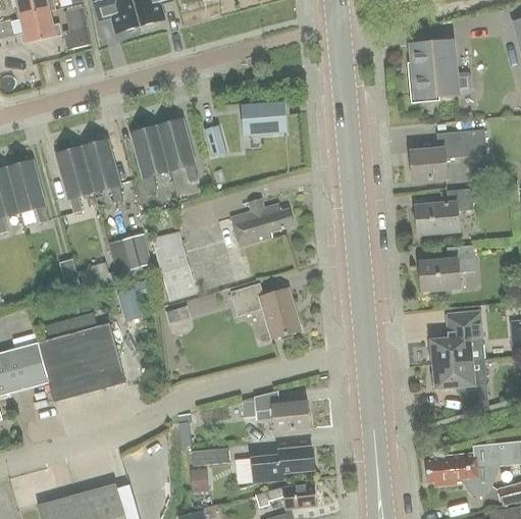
[(15,0),(19,17),(50,10),(55,8),(54,0),(15,0)]
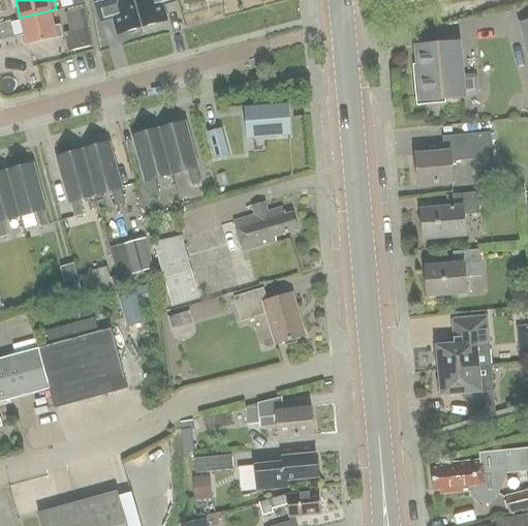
[(141,23),(134,0),(95,0),(96,2),(104,0),(109,0),(117,30),(141,23)]
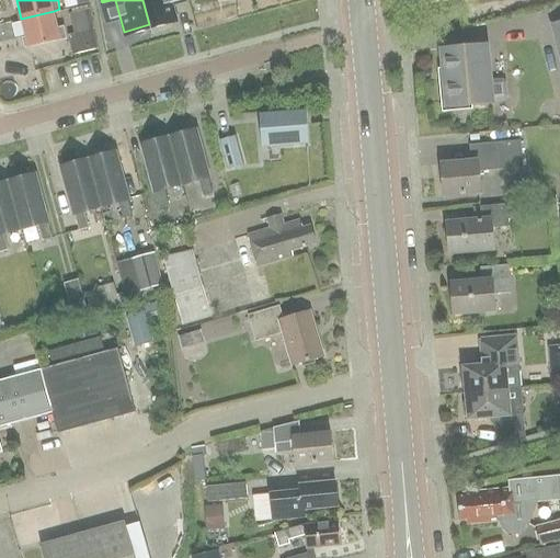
[(174,18),(170,0),(143,0),(149,24),(174,18)]
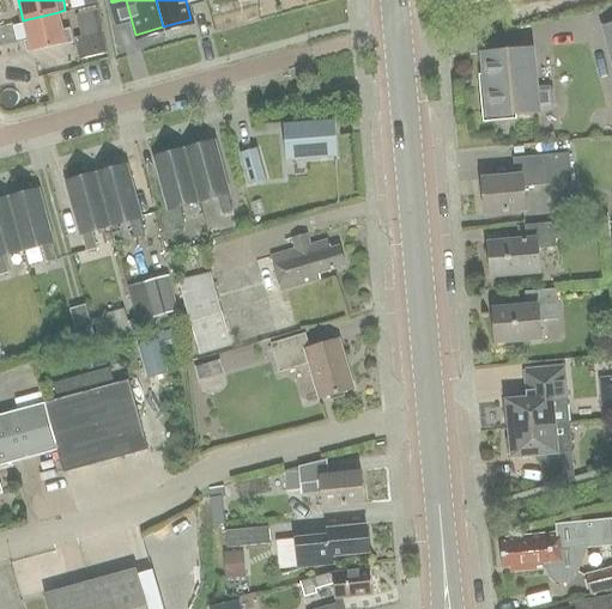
[(80,34),(102,29),(97,8),(76,13),(80,34)]
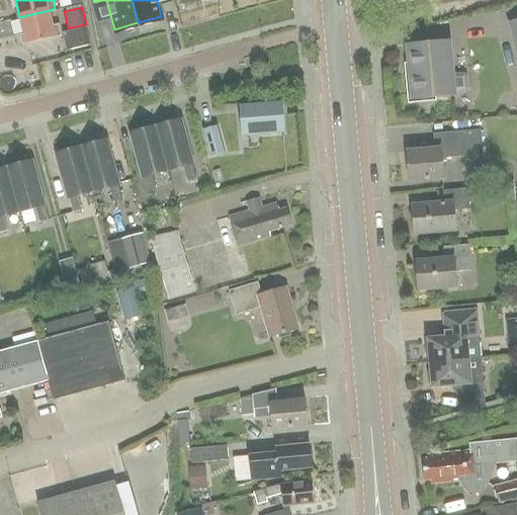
[(50,10),(19,17),(25,43),(61,33),(59,22),(53,24),(50,10)]
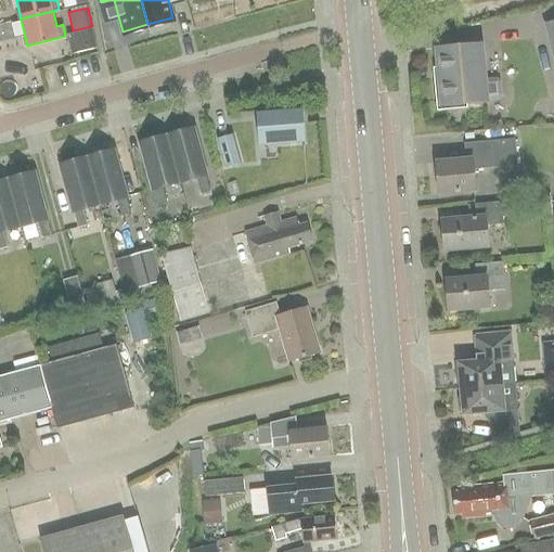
[(0,35),(16,35),(16,22),(0,22),(0,35)]
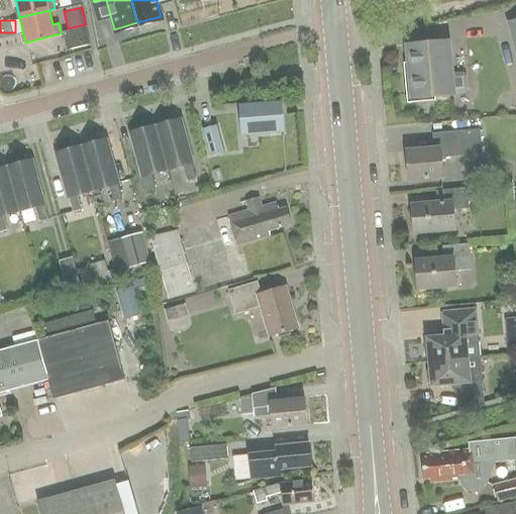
[(68,28),(62,30),(66,45),(89,40),(86,24),(68,28)]
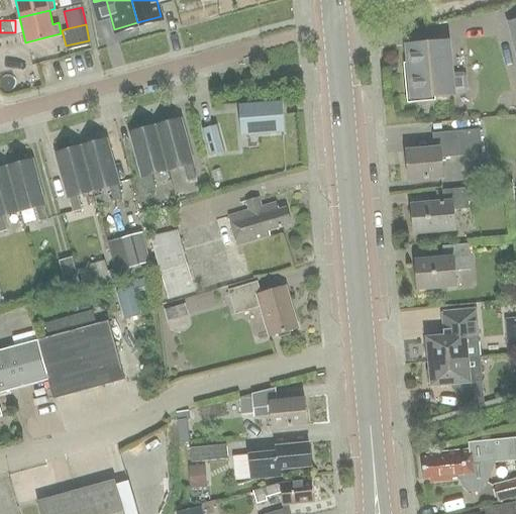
[(450,73),(447,41),(428,42),(425,40),(417,40),(414,44),(407,44),(410,76),(407,79),(408,87),(411,89),(412,95),(417,94),(420,97),(428,96),(431,93),(452,91),(451,90),(463,89),(466,86),(465,74),(461,72),(450,73)]
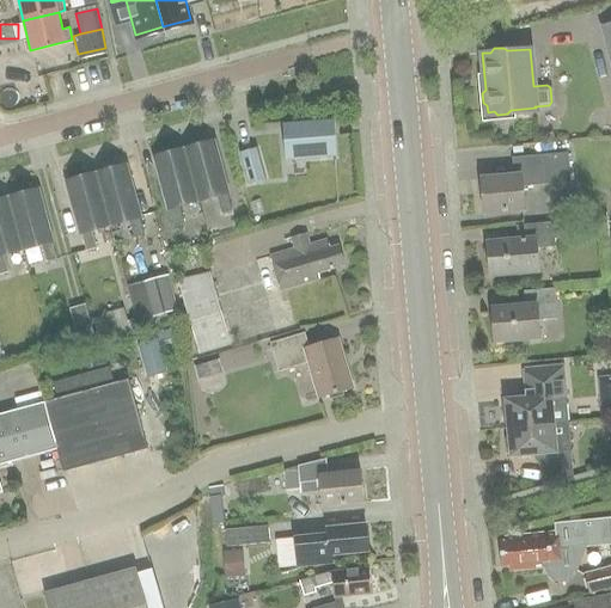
[(335,154),(333,131),(327,131),(327,117),(285,121),(287,158),(335,154)]
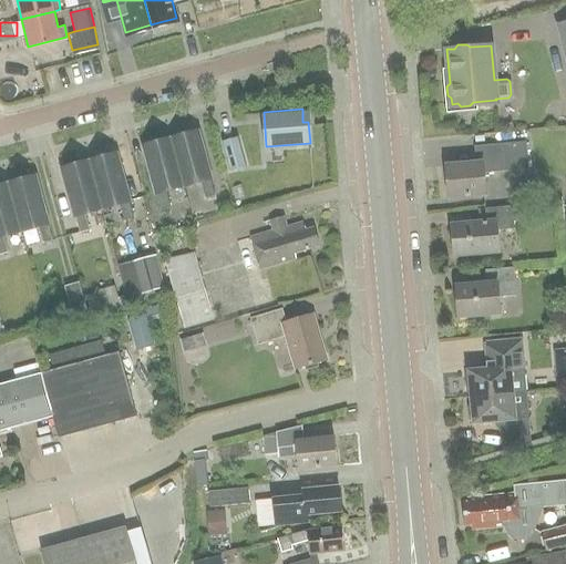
[(211,176),(198,130),(170,137),(183,183),(201,178),(205,195),(214,193),(209,176),(211,176)]
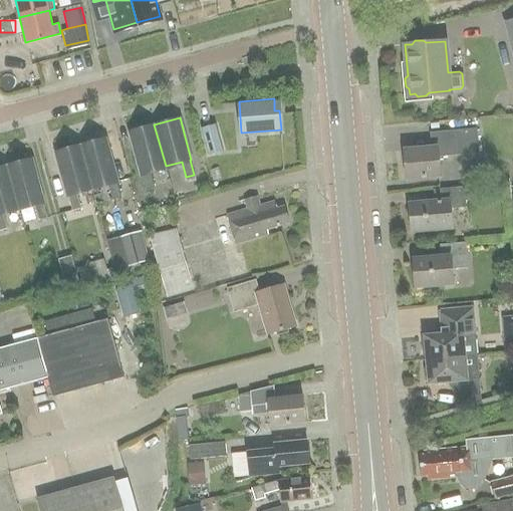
[(223,148),(216,123),(201,128),(207,152),(223,148)]
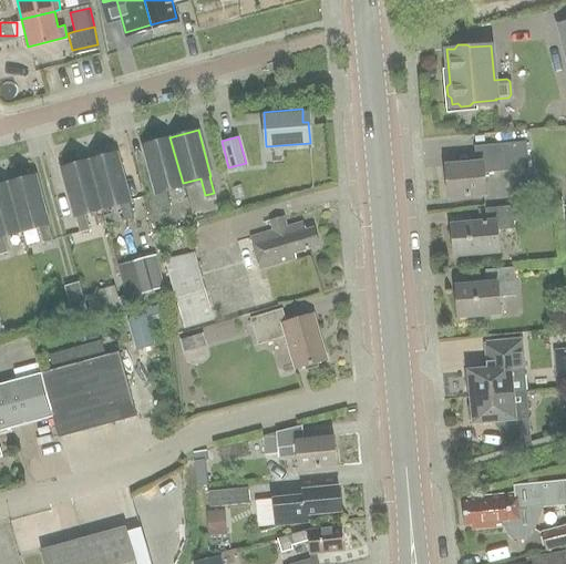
[(183,183),(170,137),(142,144),(155,191),(156,191),(161,207),(170,205),(165,188),(183,183)]
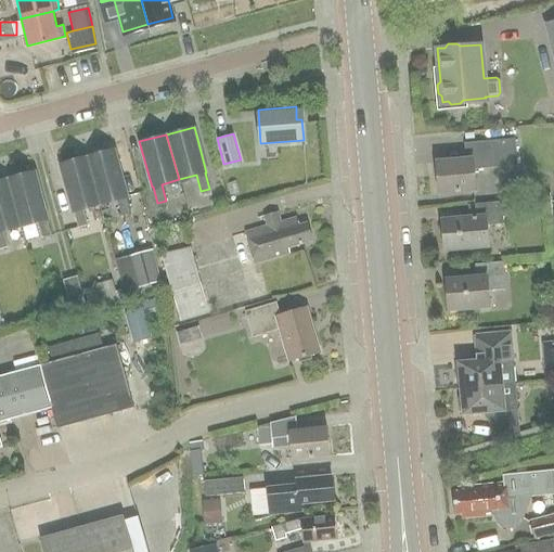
[(515,137),(492,139),(464,141),(465,157),(436,159),(439,191),(474,188),(473,167),(494,165),(517,163),(515,137)]
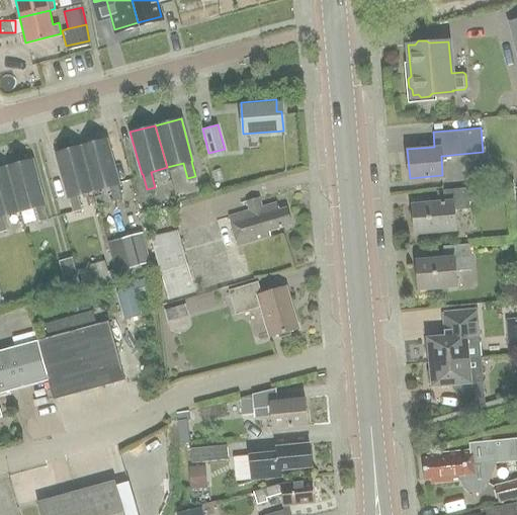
[(118,181),(106,139),(81,146),(92,188),(108,183),(112,199),(121,196),(117,181),(118,181)]
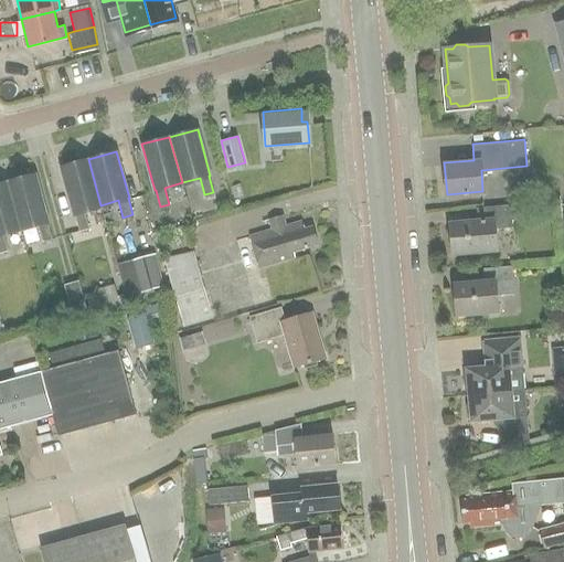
[(100,205),(88,159),(61,167),(73,212),(74,212),(78,230),(88,226),(84,210),(100,205)]
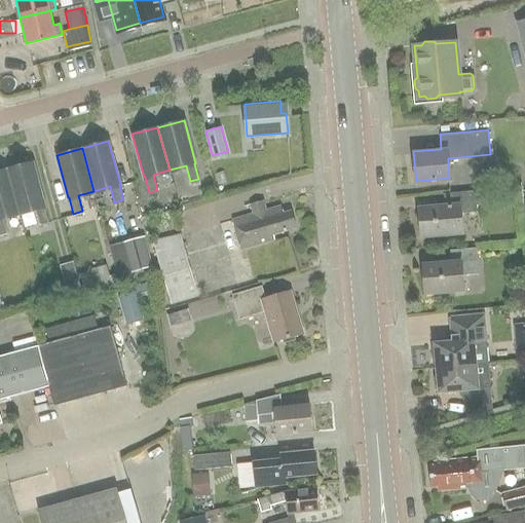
[(44,204),(33,161),(6,169),(19,212),(35,208),(39,223),(47,221),(43,204),(44,204)]
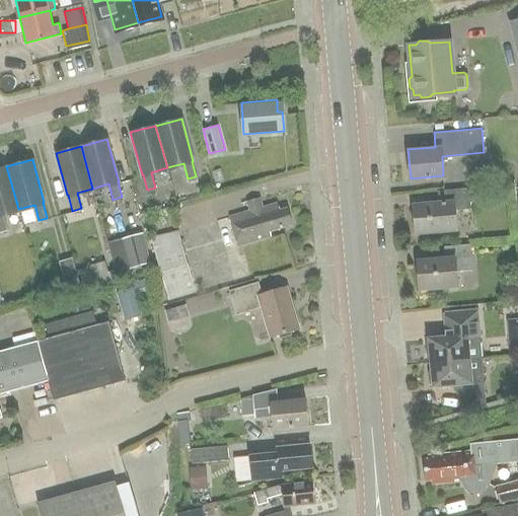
[(18,209),(6,166),(0,168),(0,230),(6,229),(2,213),(18,209)]
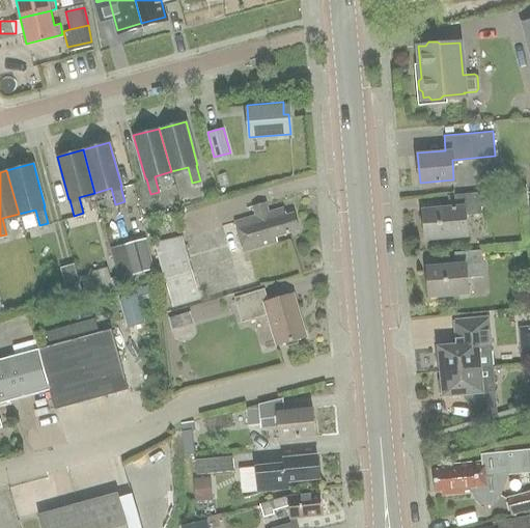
[(464,214),(480,212),(478,191),(448,193),(449,205),(422,209),(424,238),(466,233),(464,214)]
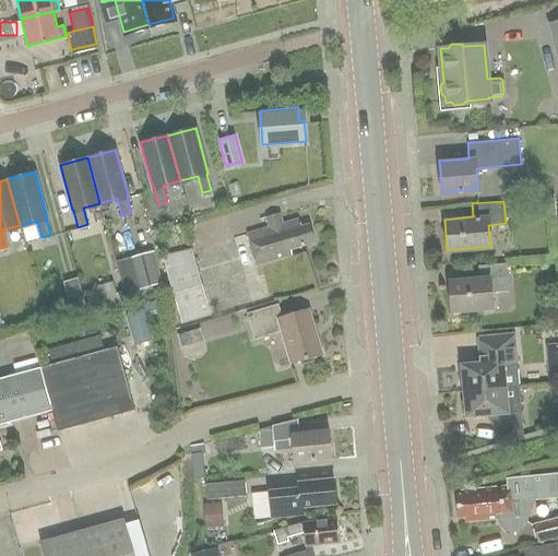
[(191,216),(200,213),(198,205),(188,209),(191,216)]
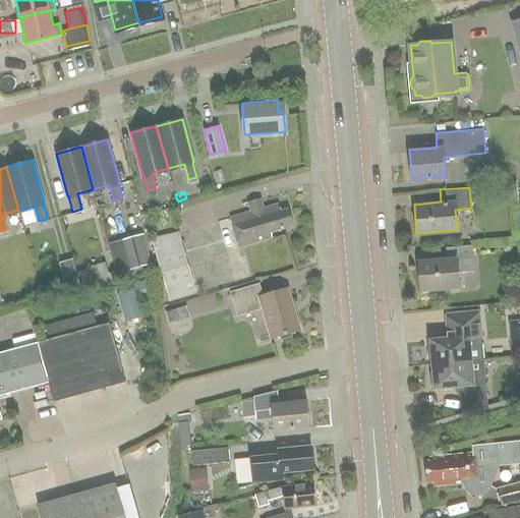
[(280,209),(278,202),(263,206),(260,196),(247,199),(250,209),(230,215),(238,243),(271,234),(270,230),(291,223),(287,207),(280,209)]
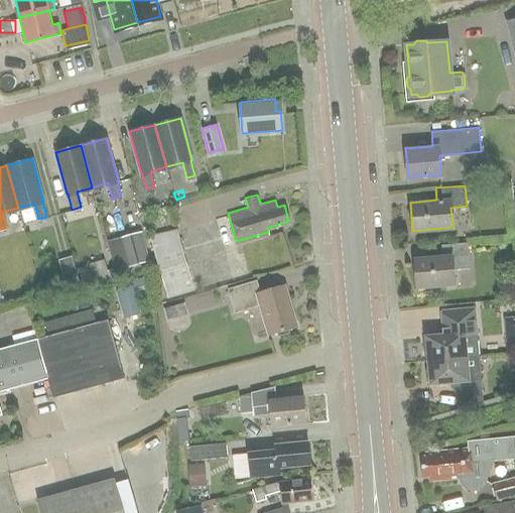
[(195,289),(176,227),(149,234),(167,296),(195,289)]
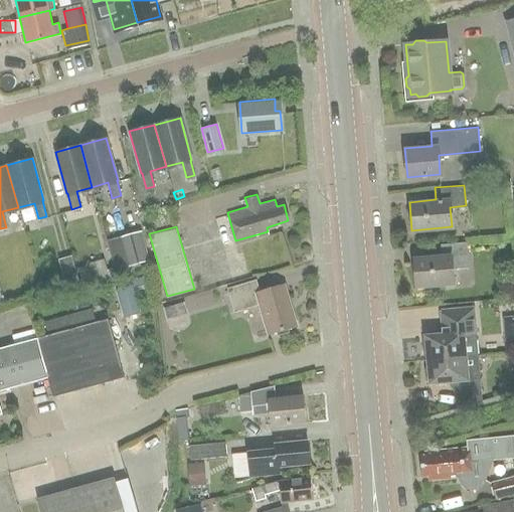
[(149,261),(141,229),(107,238),(116,274),(132,270),(131,266),(149,261)]
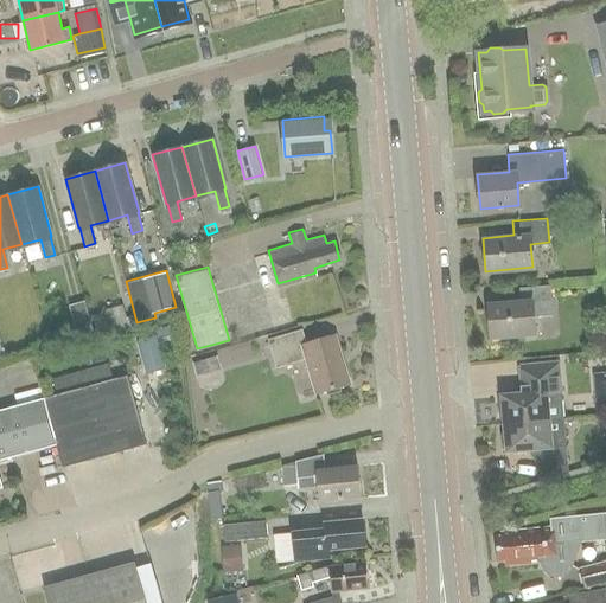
[(533,315),(552,313),(549,283),(518,287),(520,301),(489,303),(491,337),(534,333),(533,315)]
